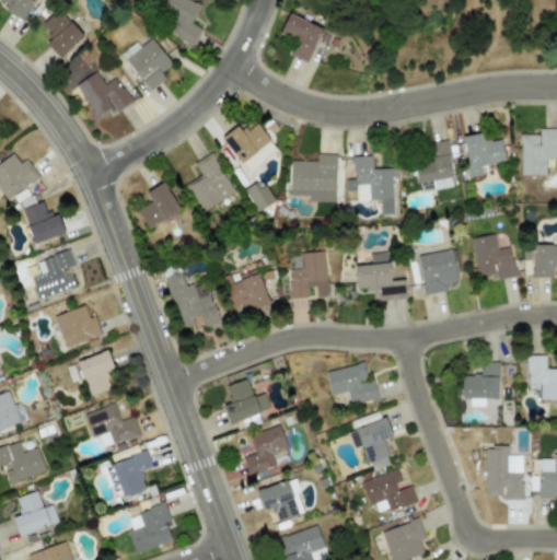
[(30,22),(41,0),(2,0),(11,4),(8,11),(30,22)]
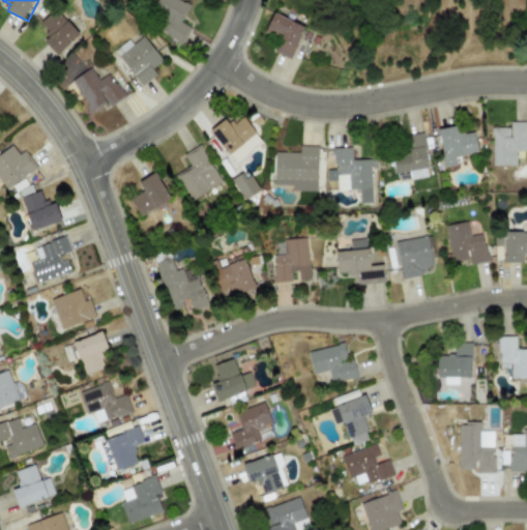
[(159,0),(148,24),(184,41),(192,26),(182,22),(192,4),(183,0),(159,0)]
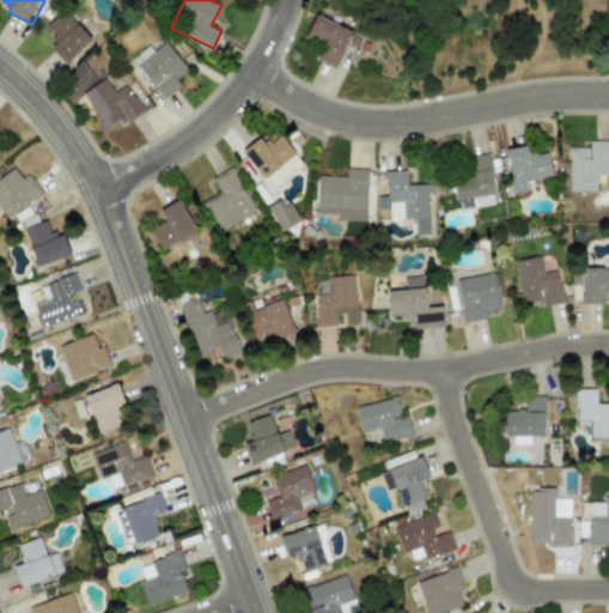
[(93,40),(66,10),(48,26),(59,37),(50,46),(67,64),(93,40)]
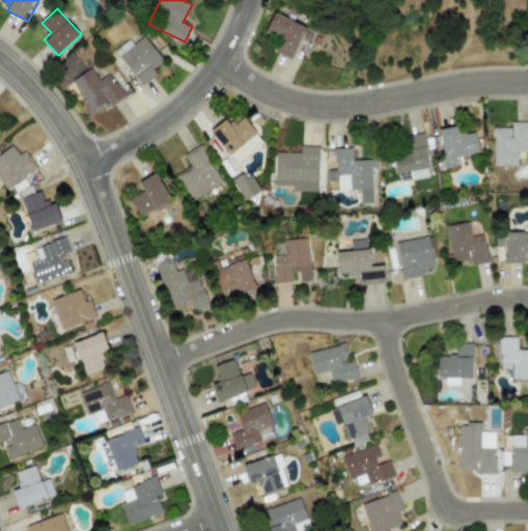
[(293,59),(307,26),(275,12),(268,32),(282,38),(276,52),(293,59)]
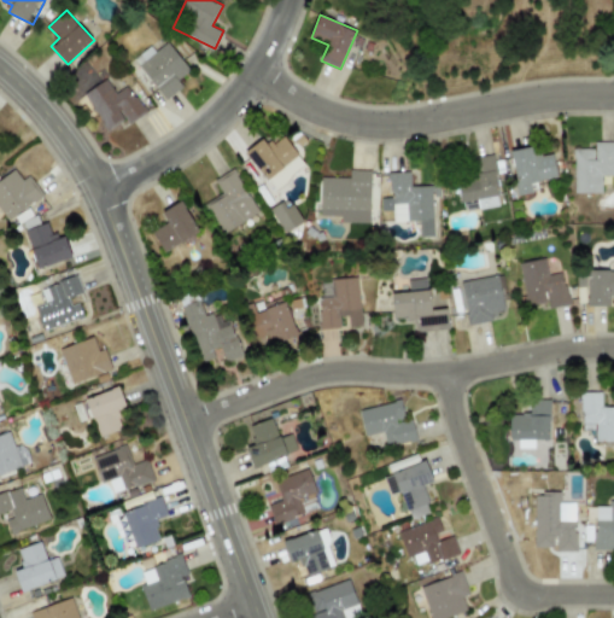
[(185,87),(180,80),(192,70),(170,41),(157,51),(152,46),(135,58),(167,100),(185,87)]
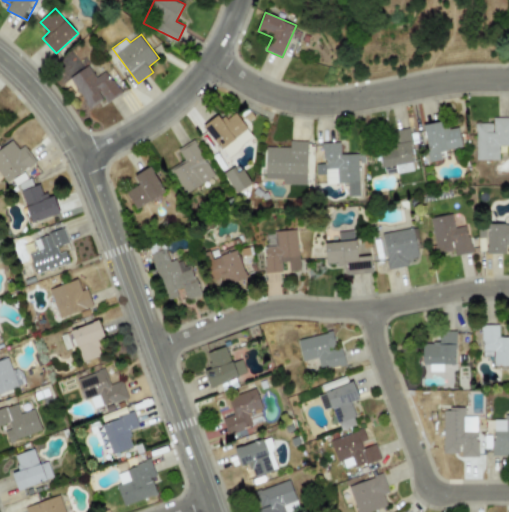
[(97,77),(90,65),(70,78),(90,108),(105,98),(108,102),(122,93),(108,71),(97,77)]
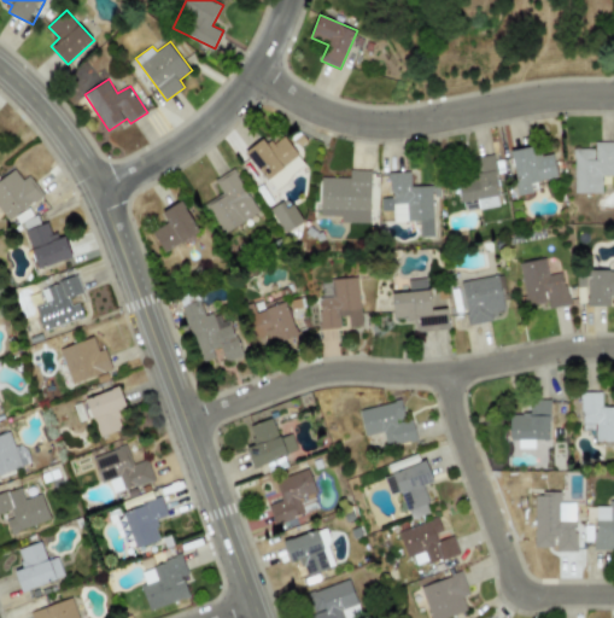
[(273,188),(307,167),(287,135),(272,145),(267,138),(249,150),(273,188)]
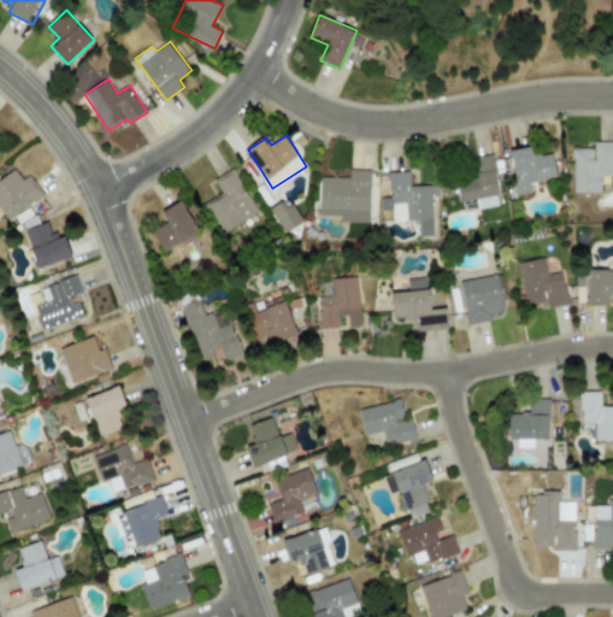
[(602,192),(601,175),(612,175),(612,141),(595,142),(595,148),(575,148),(576,193),(602,192)]
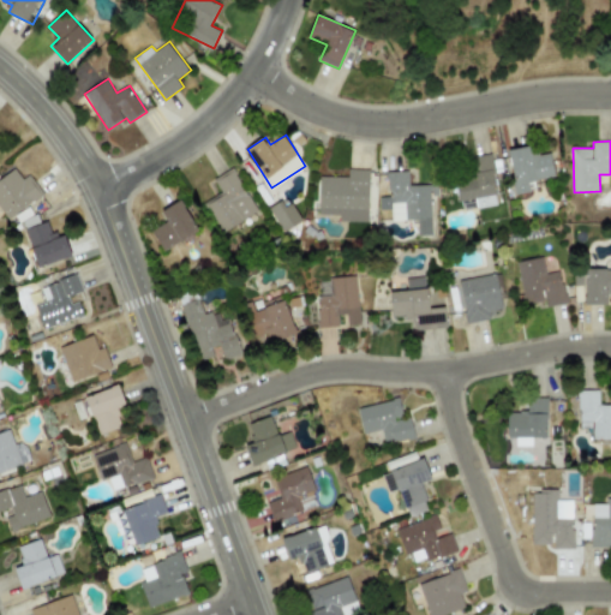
[(510,149),(516,193),(532,192),(531,180),(556,178),(553,153),(533,155),(532,147),(510,149)]
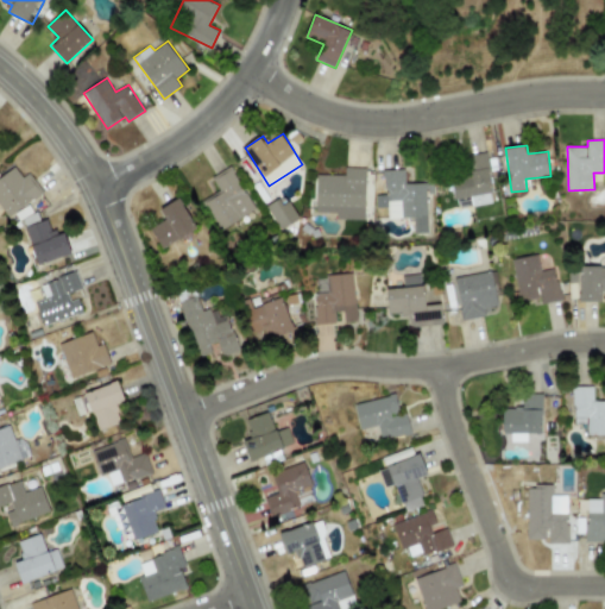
[(466,156),(468,174),(452,176),(457,202),(472,200),(473,206),(496,202),(487,152),(466,156)]
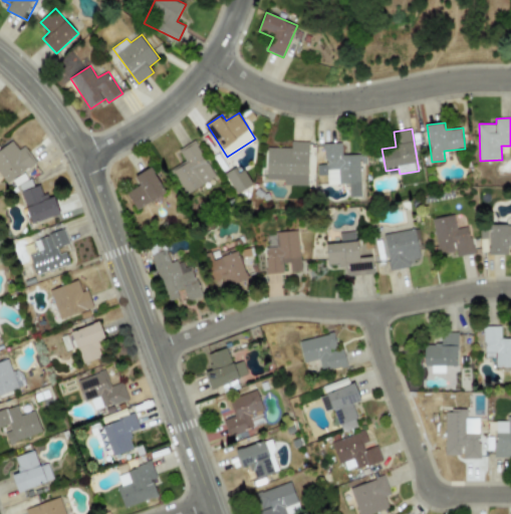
[(0,150),(0,173),(8,184),(37,163),(25,146),(20,150),(13,141),(0,150)]
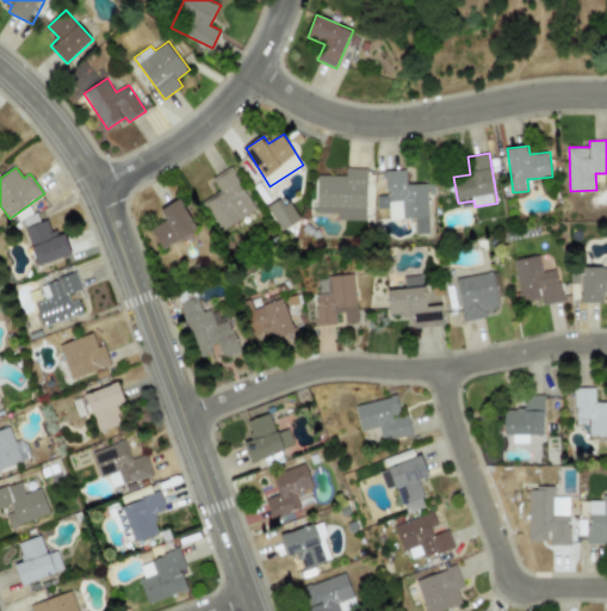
[(214,178),(222,192),(205,201),(221,230),(258,211),(234,167),(214,178)]
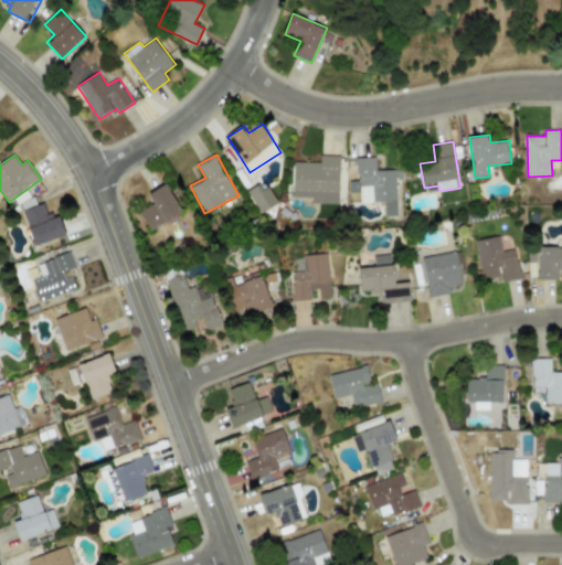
[(340,203),(341,156),(321,156),(321,162),(295,162),(295,196),(314,198),(314,203),(340,203)]
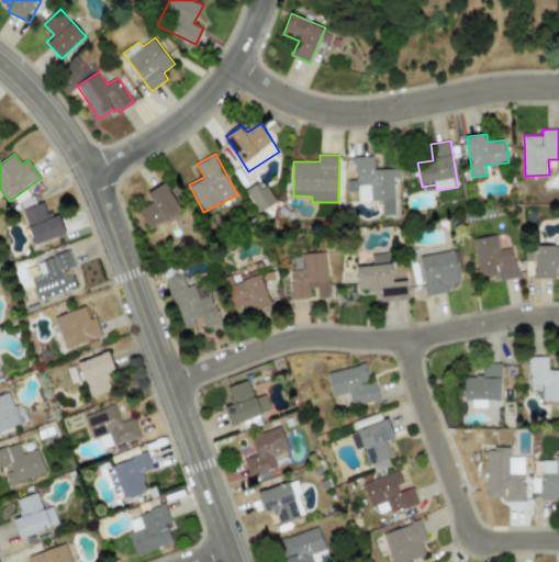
[(376,169),(375,157),(357,157),(358,201),(382,201),(383,215),(397,215),(394,169),(376,169)]
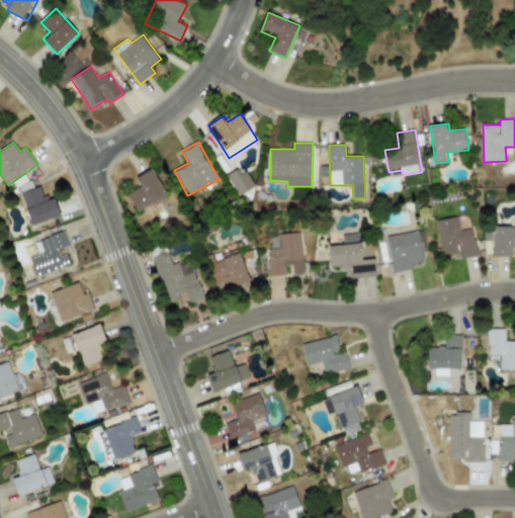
[(229,174),(239,195),(255,187),(244,167),(229,174)]
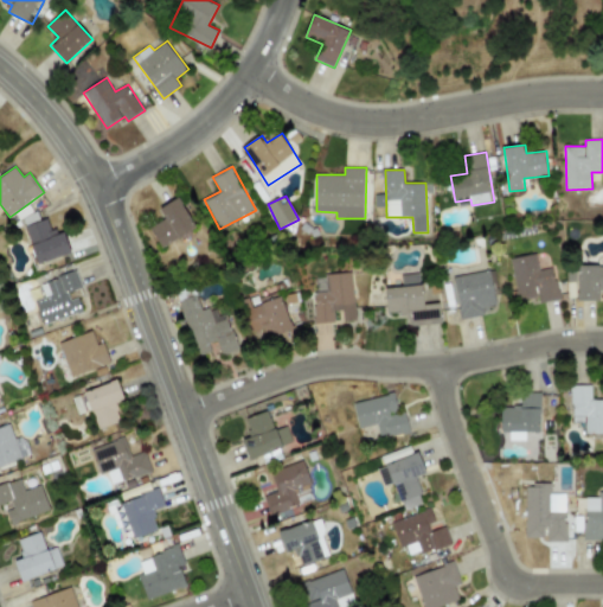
[(160,209),(166,218),(151,228),(164,248),(197,228),(179,197),(160,209)]
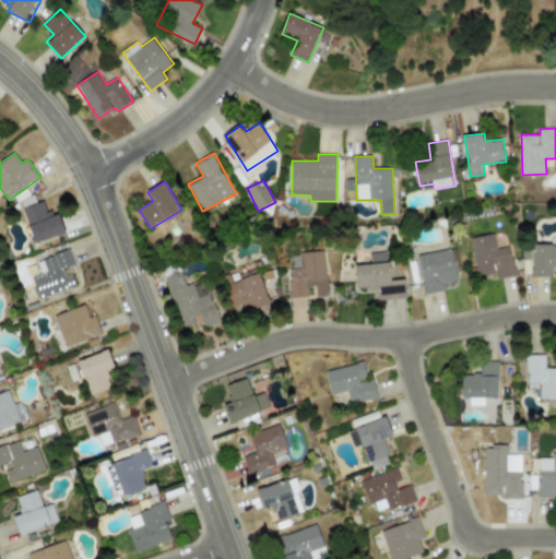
[(25,206),(33,241),(66,235),(61,213),(51,215),(48,201),(25,206)]
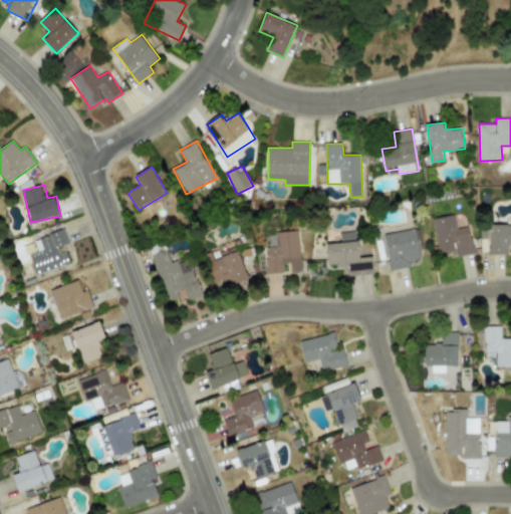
[(475,253),(471,226),(457,229),(455,215),(433,218),(439,254),(457,252),(457,256),(475,253)]
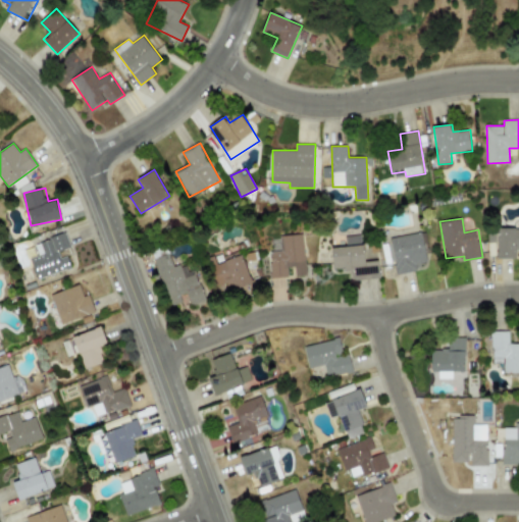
[(498,258),(517,258),(517,249),(518,249),(518,227),(499,227),(498,258)]
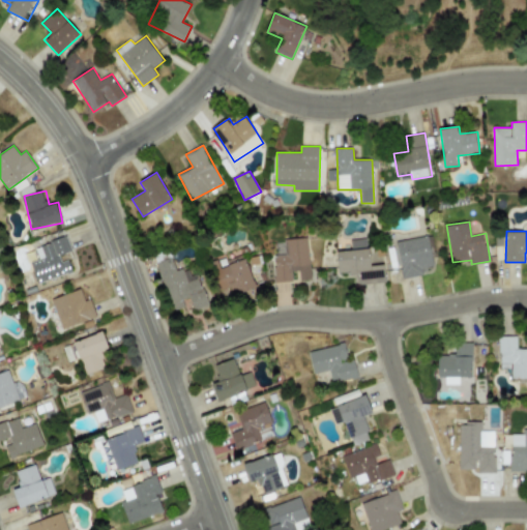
[(38,284),(74,271),(68,256),(74,254),(67,236),(36,247),(39,259),(31,262),(38,284)]
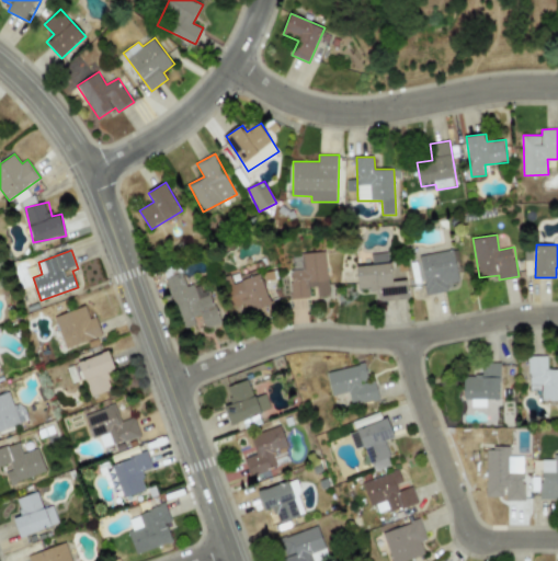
[(448,292),(447,284),(460,282),(455,250),(421,255),(426,295),(448,292)]
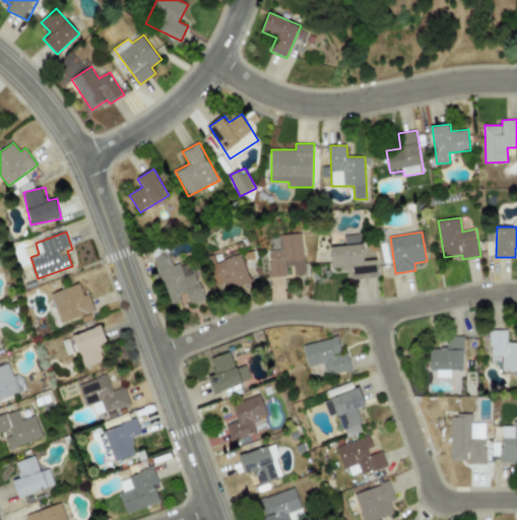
[(306,274),(304,234),(281,235),(282,250),(269,251),(271,276),(287,276),(287,266),(295,266),(295,275),(306,274)]
